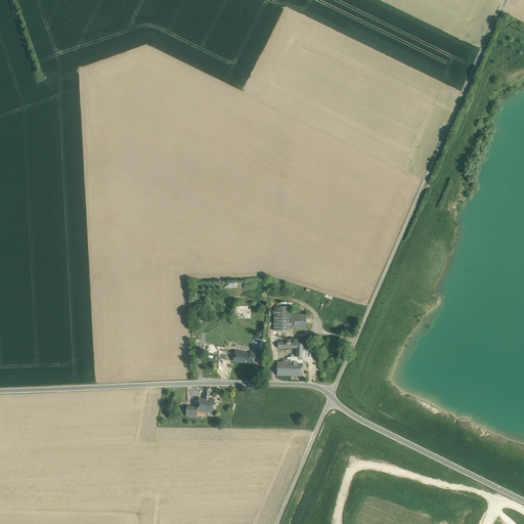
[(292,307),(274,307),(273,331),(291,332),(291,314),(292,307)]
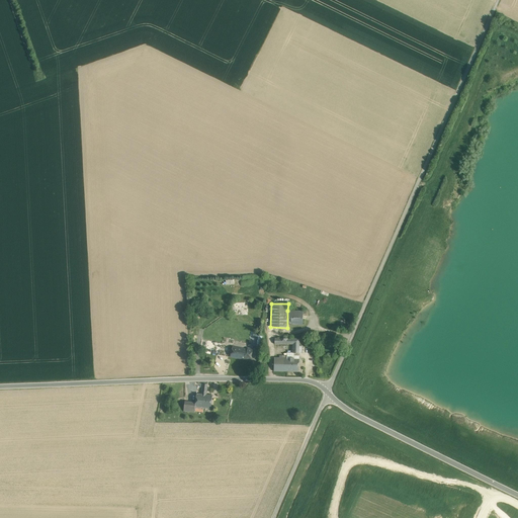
[(304,311),(287,311),(287,319),(290,320),(290,325),(303,325),(304,311)]
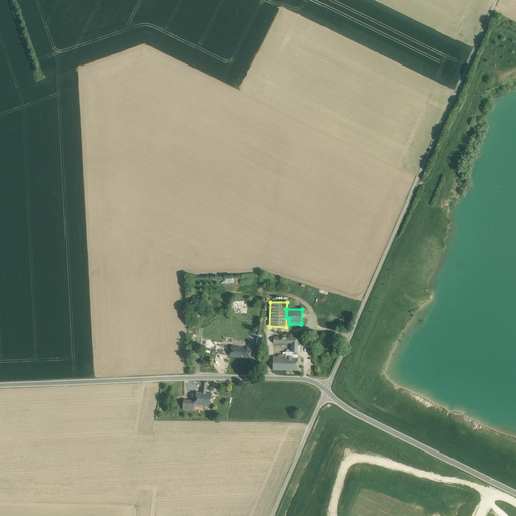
[(298,338),(274,337),(273,343),(291,343),(291,352),(298,352),(301,352),(301,345),(298,344),(298,338)]
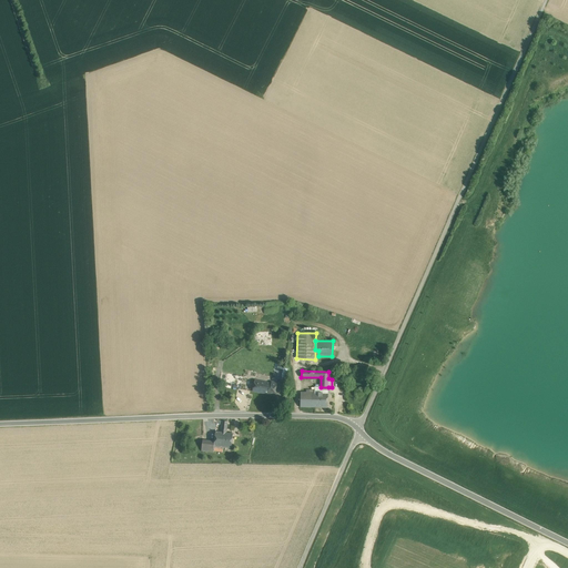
[(273,383),(256,379),(254,392),(276,396),(280,382),(273,381),(273,383)]
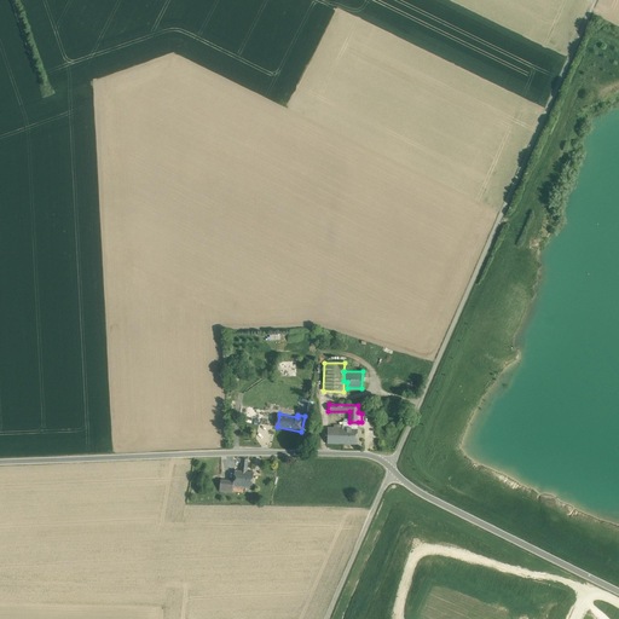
[(343,422),(343,424),(337,424),(337,428),(328,428),(328,444),(357,444),(358,422),(350,422),(343,422)]
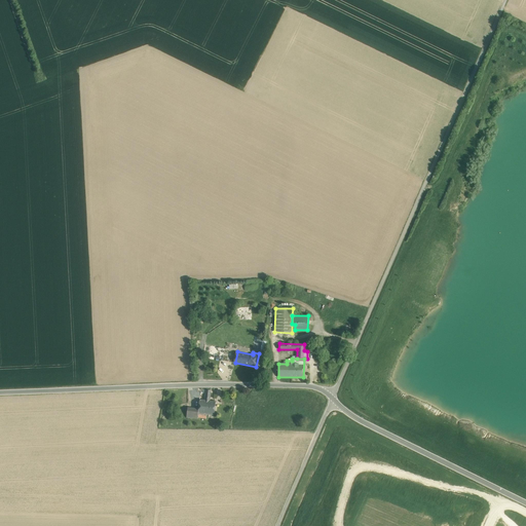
[(203,401),(202,401),(200,414),(205,415),(214,415),(215,402),(209,402),(203,401)]
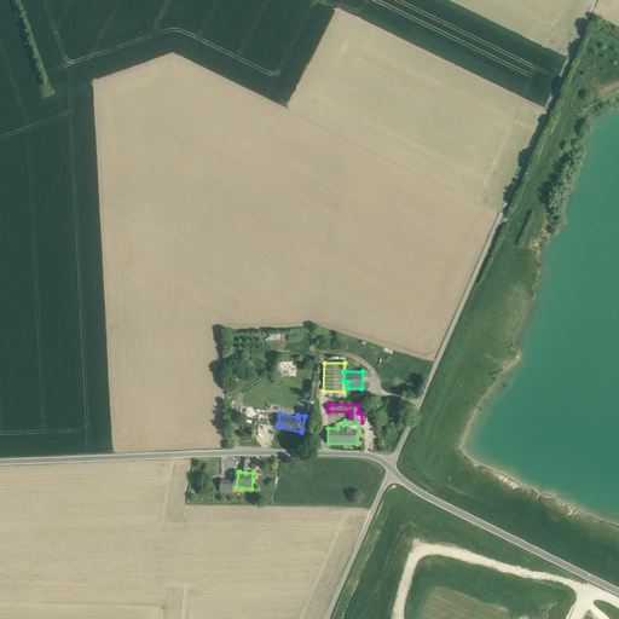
[(232,482),(220,481),(219,491),(232,492),(232,491),(232,487),(232,482)]
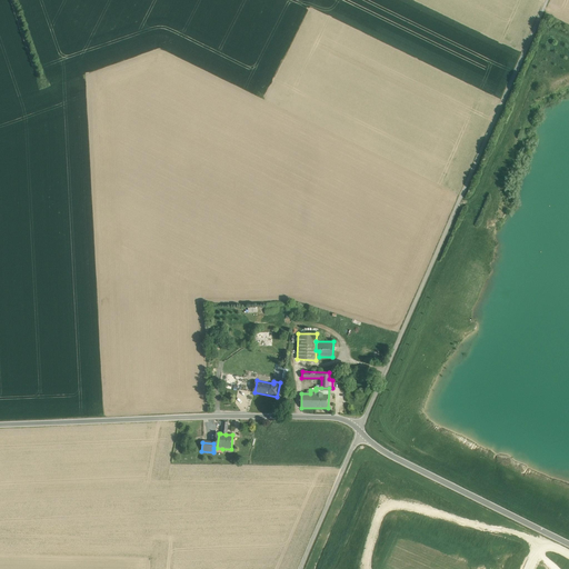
All buildings are outlined.
